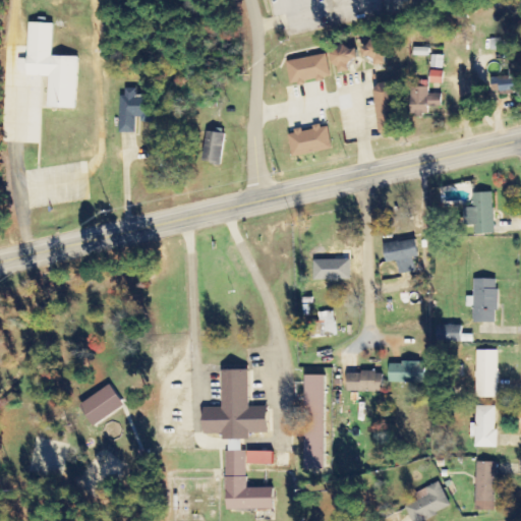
[(76,110),(78,57),(52,57),(53,24),(29,23),(27,60),(18,59),(17,75),(49,76),(48,109),(76,110)]
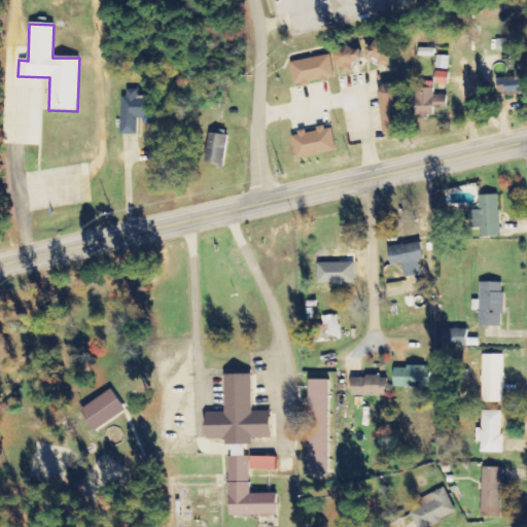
[(514,38),(496,40),(497,51),(510,50),(508,46),(515,45),(514,38)]
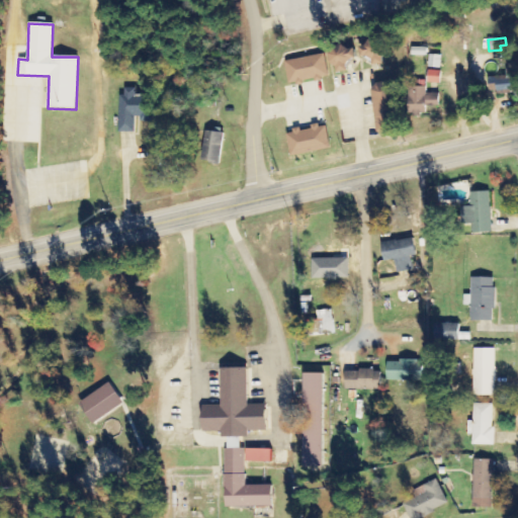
[(360,57),(380,65),(387,46),(367,38),(360,57)]
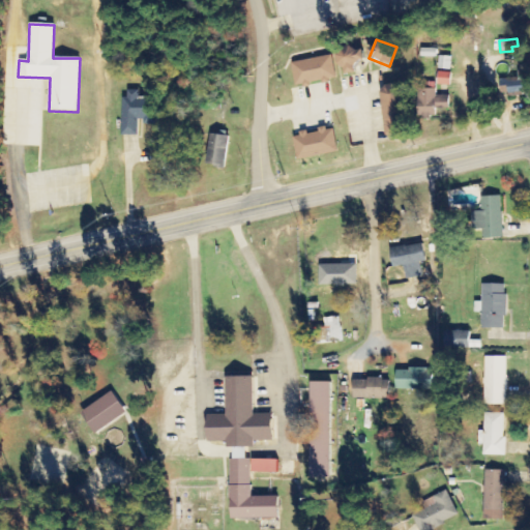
[(363,49),(340,50),(341,75),(355,74),(355,63),(363,63),(363,49)]
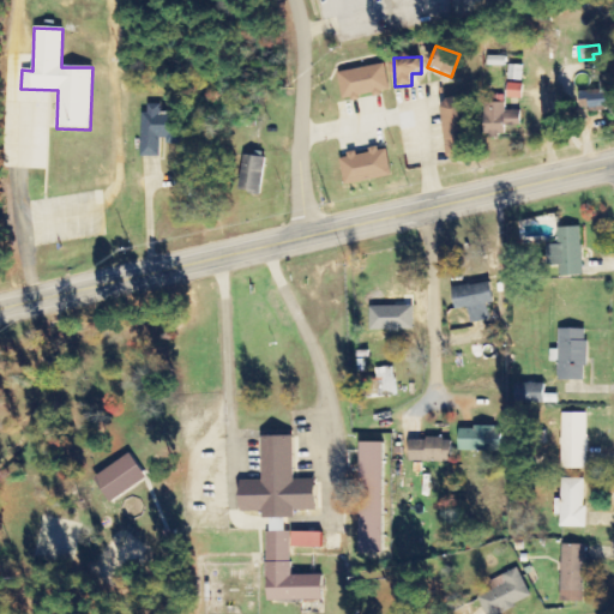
[(487,66),(505,67),(506,58),(488,56),(487,66)]
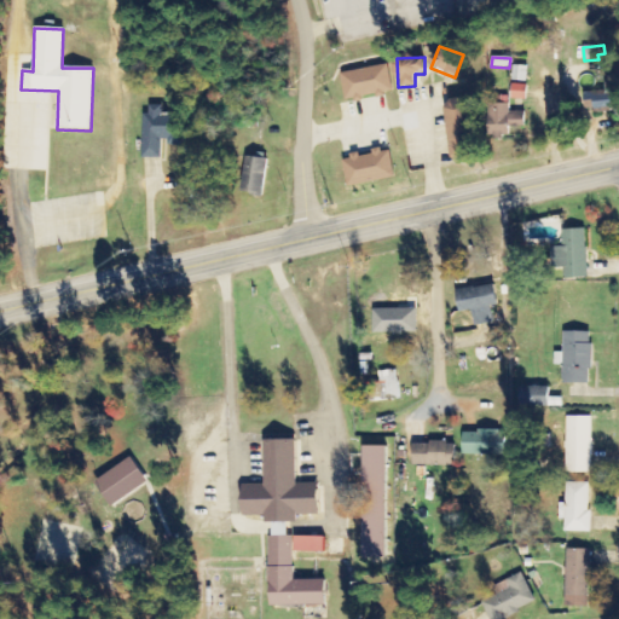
[(393,92),(387,64),(340,74),(346,102),(393,92)]
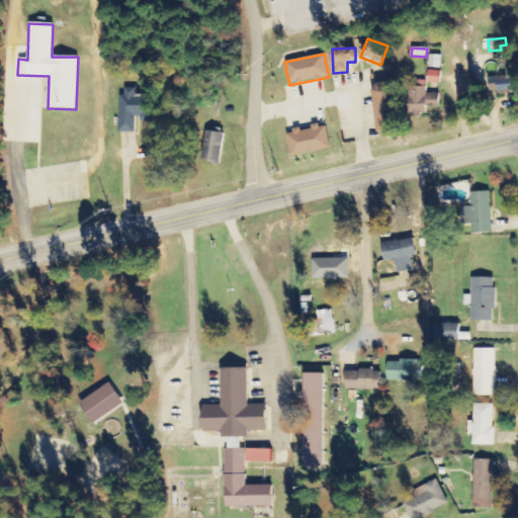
[(441,56),(429,56),(428,69),(441,69),(441,56)]
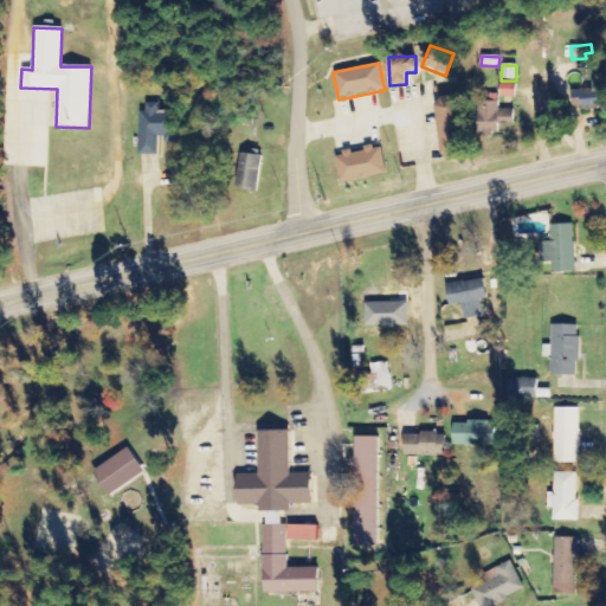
[(515,98),(516,84),(501,83),(500,98),(515,98)]
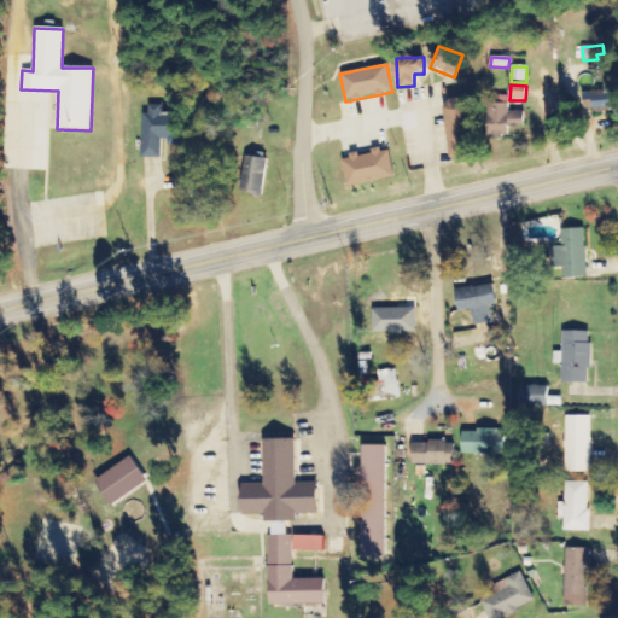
[(590,92),(594,115),(614,111),(612,89),(590,92)]
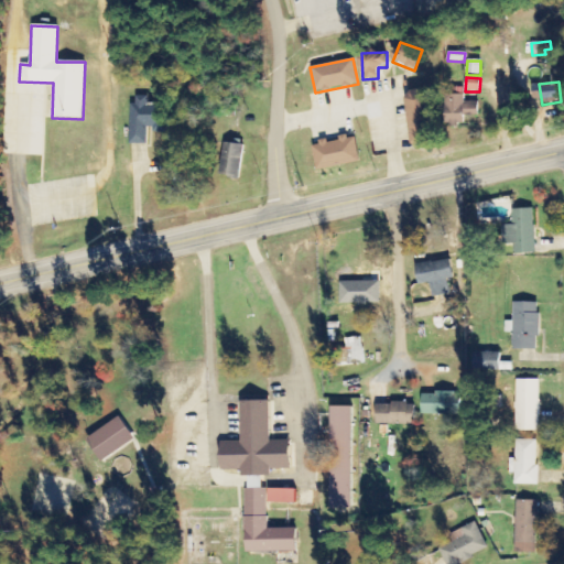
[(412,149),(433,147),(429,90),(407,91),(412,149)]
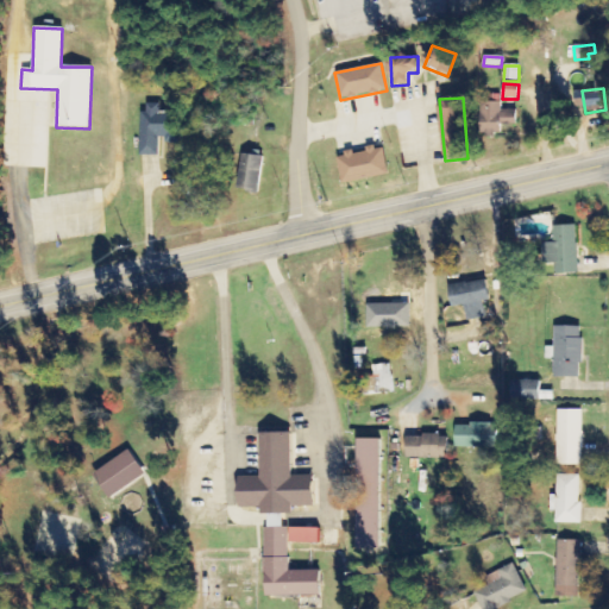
[(518,111),(501,111),(501,104),(481,102),(481,135),(502,136),(502,129),(516,129),(518,111)]
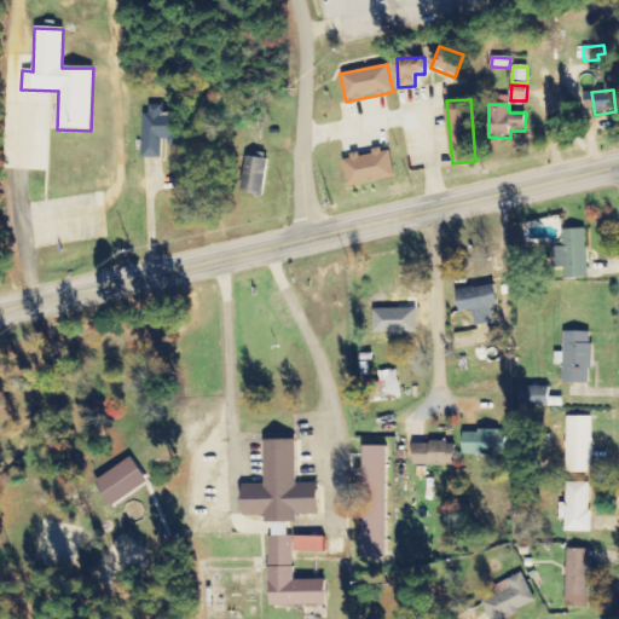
[(144,160),(163,160),(163,146),(181,145),(181,115),(162,115),(162,106),(143,106),(144,160)]
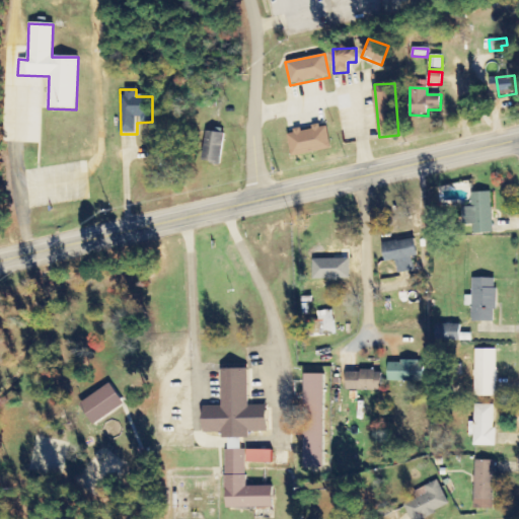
[(327,126),(288,133),(292,156),(331,150),(327,126)]
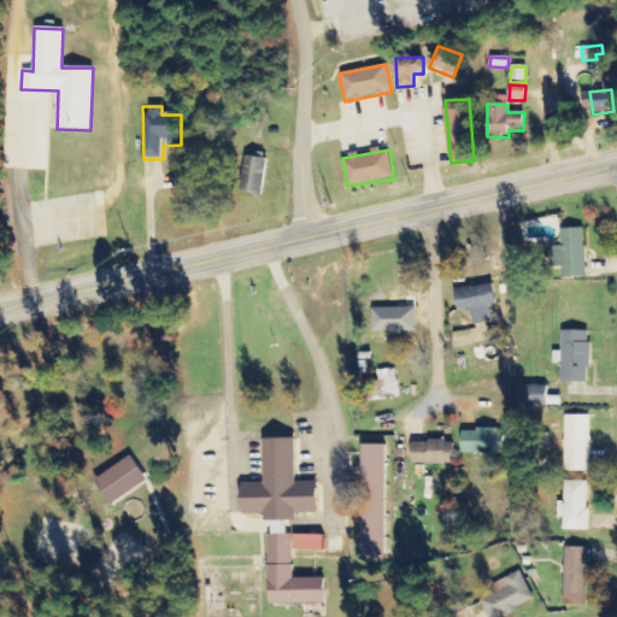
[(266,159),(245,157),(241,193),(263,195),(266,159)]
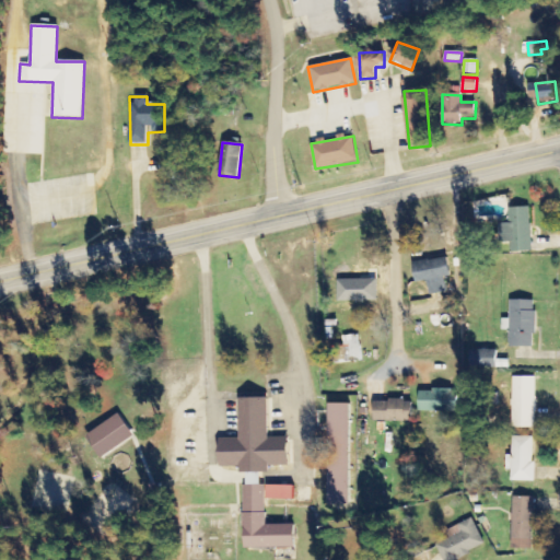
[(532,252),(529,207),(509,208),(510,224),(499,224),(500,243),(511,242),(511,253),(532,252)]
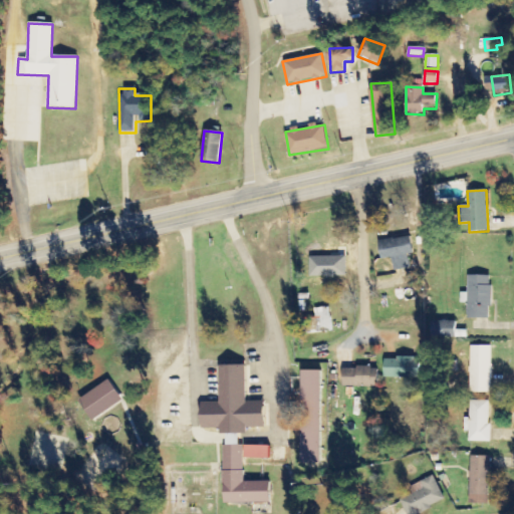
[(378,243),(382,260),(392,258),(395,271),(411,268),(408,255),(415,254),(411,236),(378,243)]
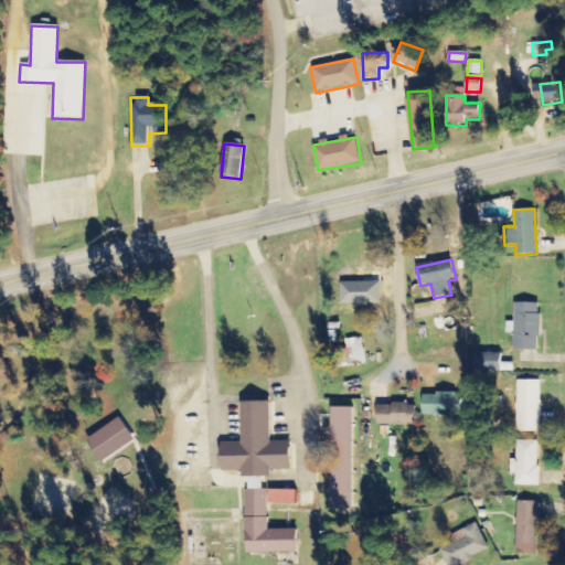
[(381,283),(342,281),(342,304),(380,305),(381,283)]
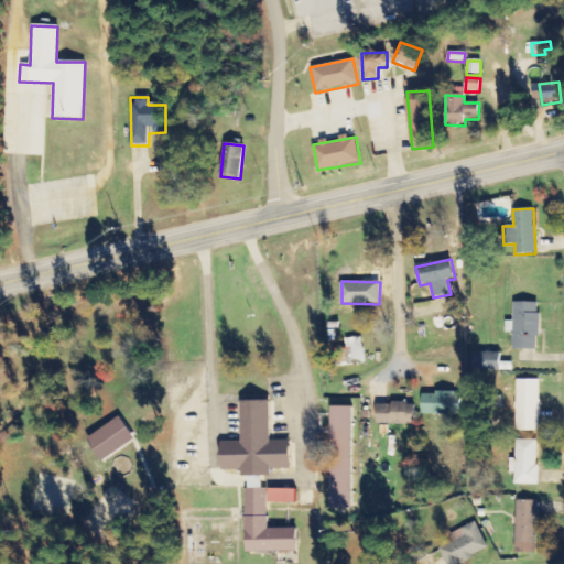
[(539,303),(514,303),(512,350),(539,350),(539,303)]
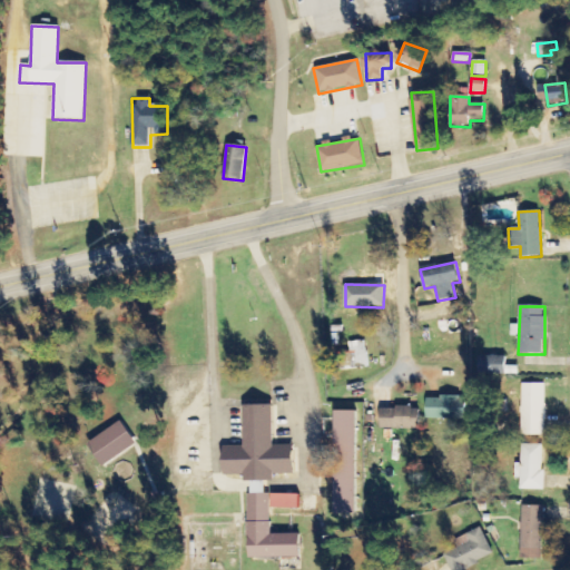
[(351,353),(337,354),(340,371),(369,366),(365,341),(350,343),(351,353)]
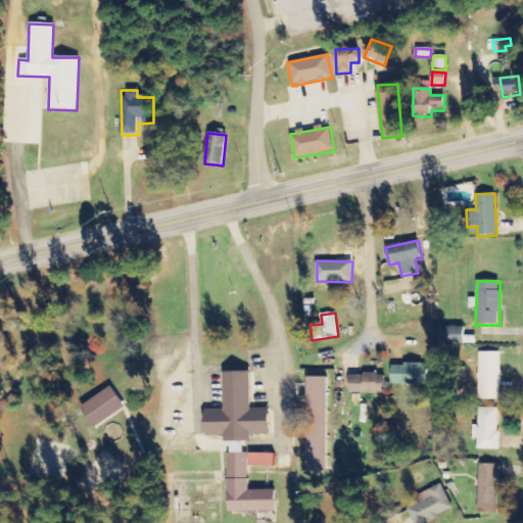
[(464,328),(446,328),(446,343),(465,342),(464,328)]
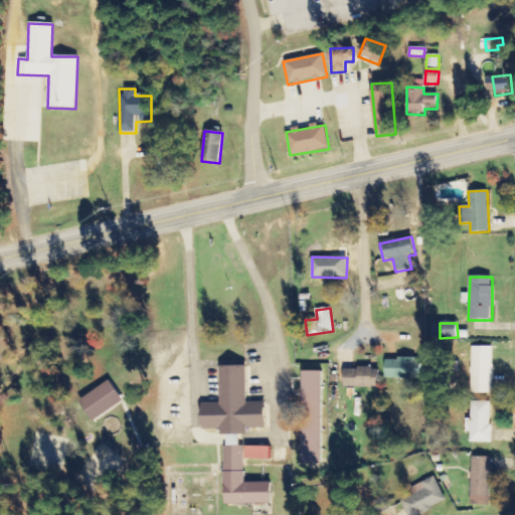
[(493,347),(471,347),(472,394),(493,394),(493,347)]
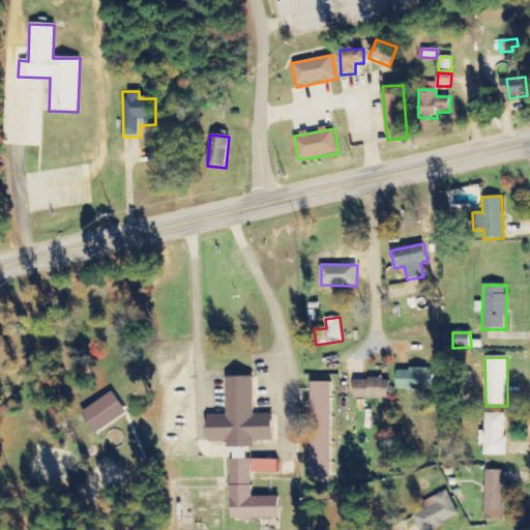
[(433,371),(398,370),(396,389),(433,390),(433,371)]
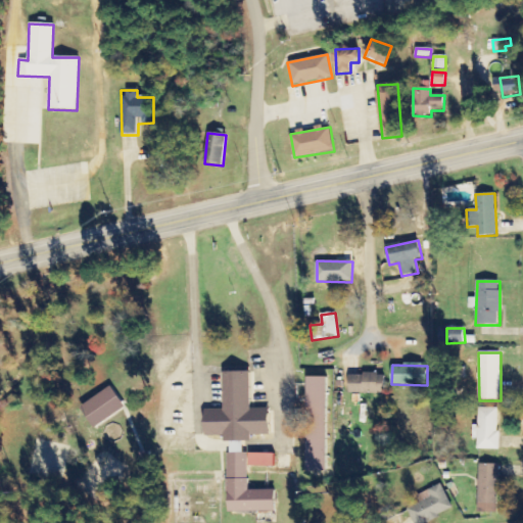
[(223,373),(224,410),(205,411),(205,437),(224,436),(224,442),(251,441),(250,436),(270,435),(269,409),(250,409),(250,372),(223,373)]
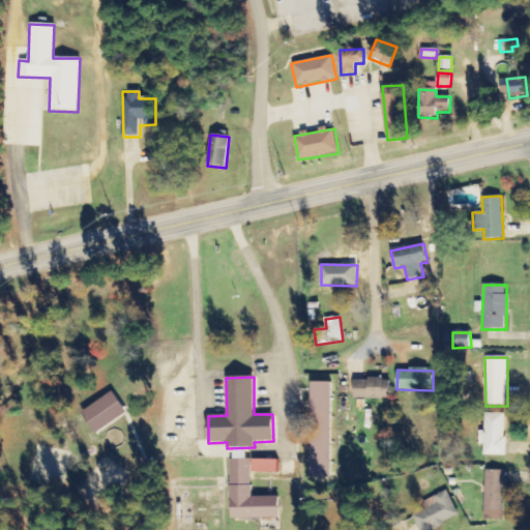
[(353,399),(389,400),(390,380),(354,379),(353,399)]
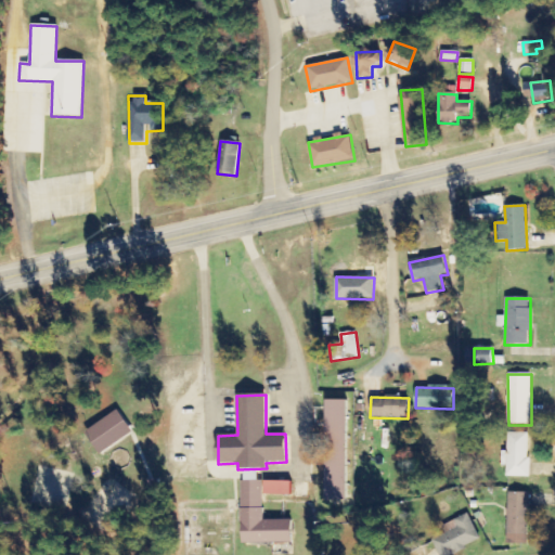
[(325,501),(346,501),(347,401),(326,400),(325,501)]
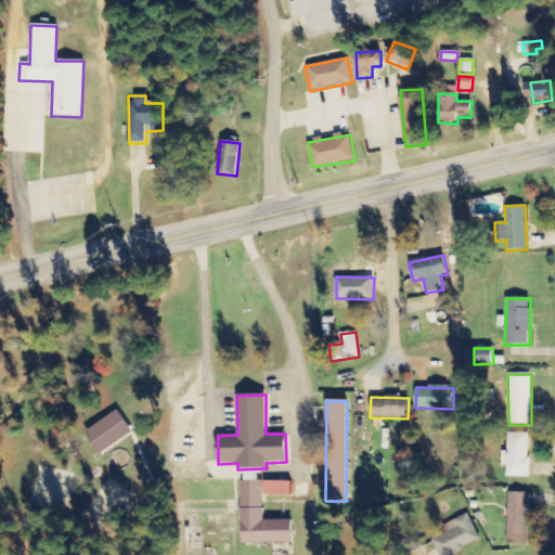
[(132,433),(117,411),(85,434),(99,455),(132,433)]
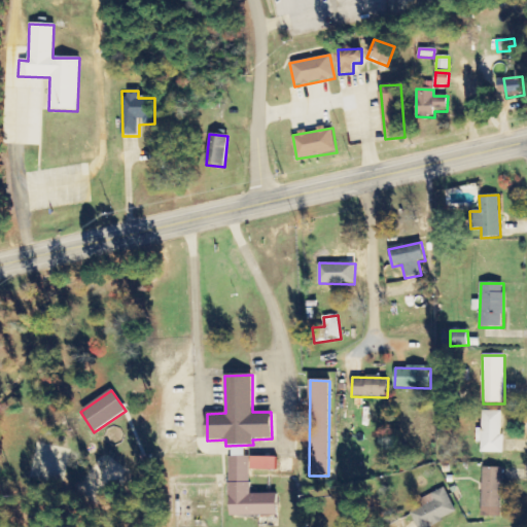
[(482,429),(477,429),(476,443),(481,443),(481,453),(502,454),(503,412),(482,411),(482,429)]
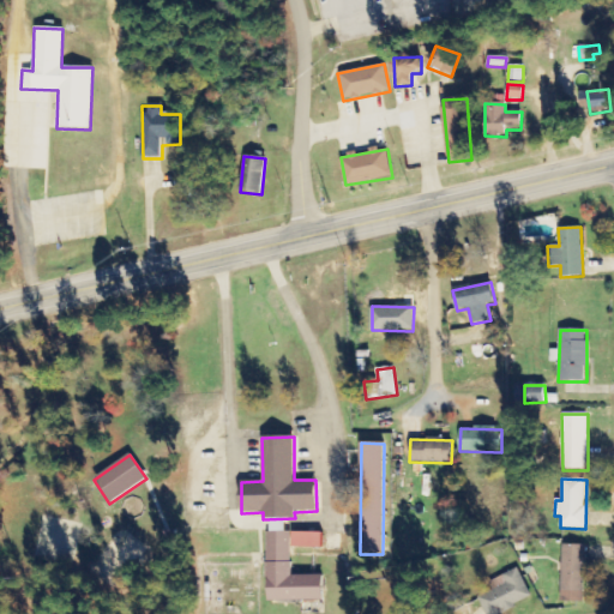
[(324,602),(323,576),(292,577),(292,533),(268,533),(268,602),(324,602)]
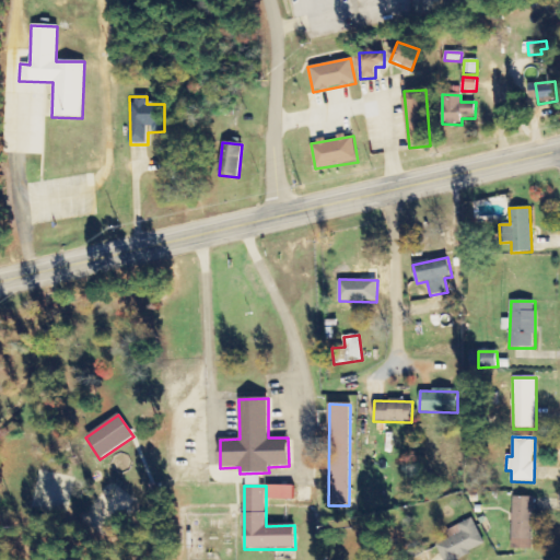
[(293,501),(294,487),(267,486),(266,500),(293,501)]
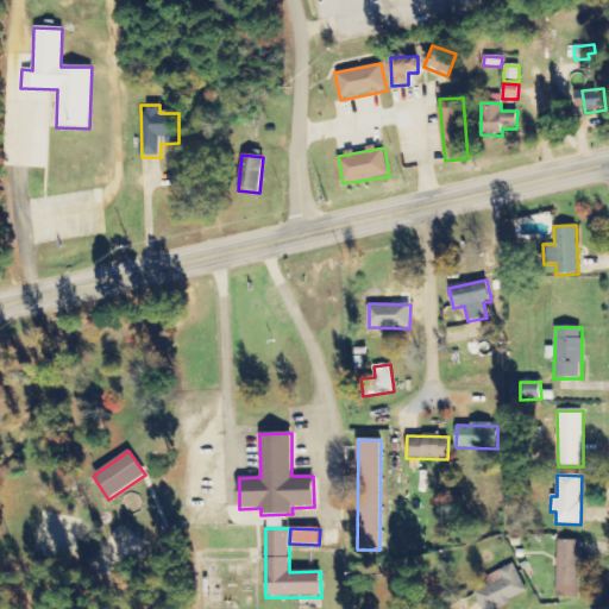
[(581,541),(558,540),(556,597),(579,597),(581,541)]
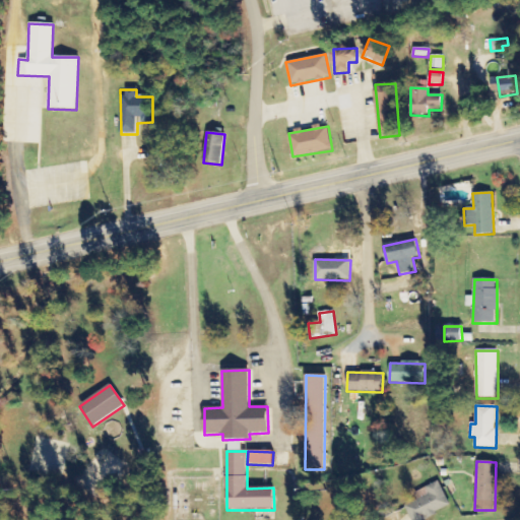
[(410,519),(424,519),(450,507),(438,481),(414,493),(418,500),(404,507),(410,519)]
